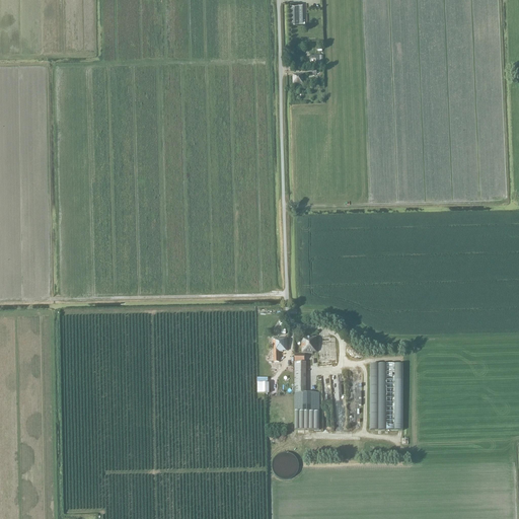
[(290,4),(291,22),(303,22),(302,4),(290,4)]
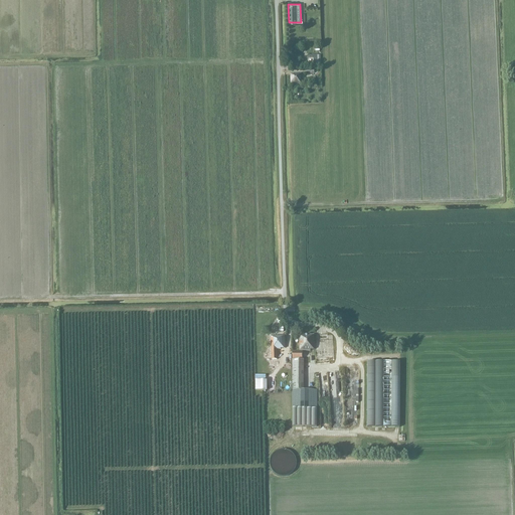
[(321,55),(318,55),(308,55),(308,60),(313,60),(313,66),(314,66),(318,66),(318,65),(321,65),(321,55)]
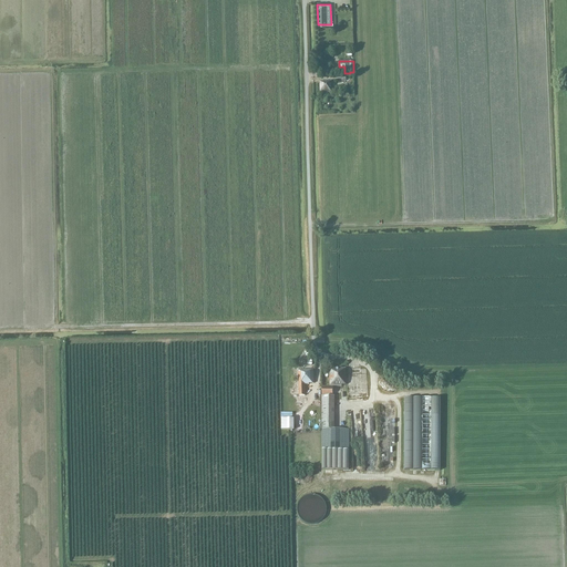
[(331,82),(320,82),(320,93),(331,93),(331,90),(332,90),(331,82)]
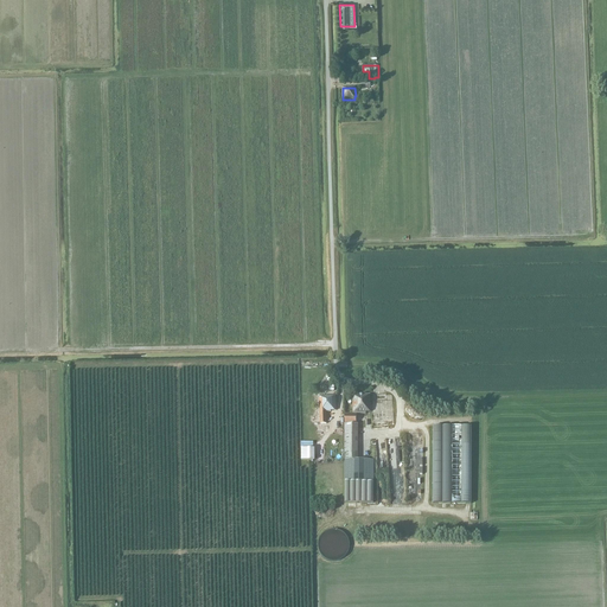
[(370,411),(370,396),(370,395),(352,396),(352,414),(370,413),(370,411)]
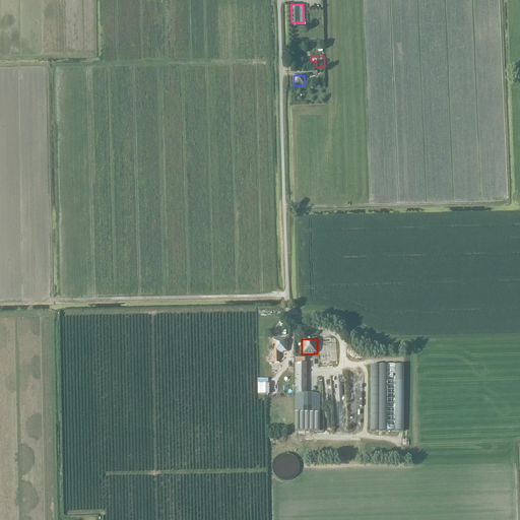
[(271,364),(273,363),(279,363),(279,352),(283,352),(283,351),(287,351),(287,339),(274,339),(274,353),(274,359),(271,359),(271,364)]
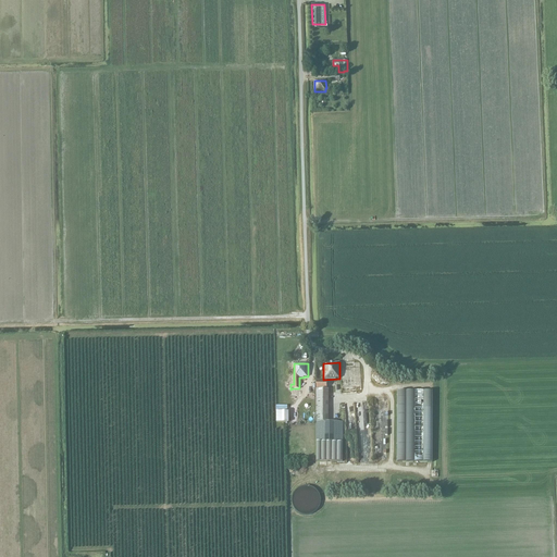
[(317,390),(316,422),(329,422),(329,420),(330,420),(330,408),(329,408),(329,390),(327,390),(327,380),(317,380),(317,390)]
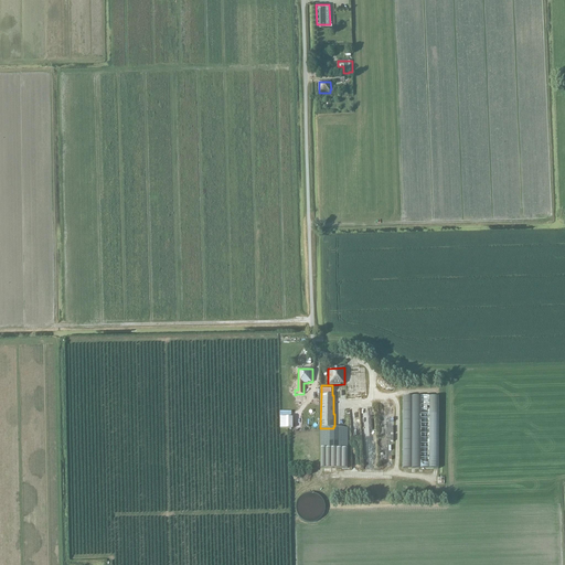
[(439,397),(403,397),(403,469),(412,469),(416,469),(439,469),(439,397)]
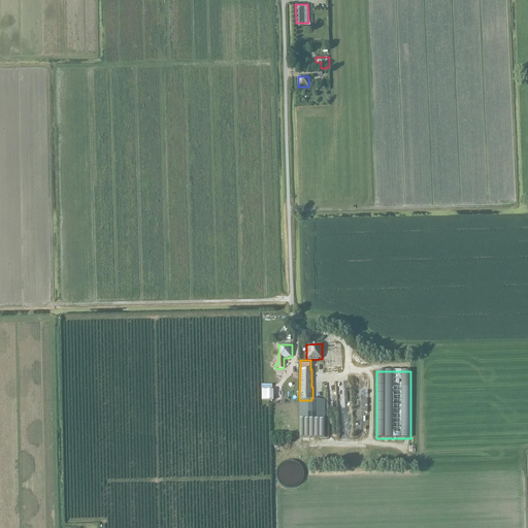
[(262,390),(263,400),(274,400),(275,400),(275,399),(275,391),(274,391),(274,390),(262,390)]
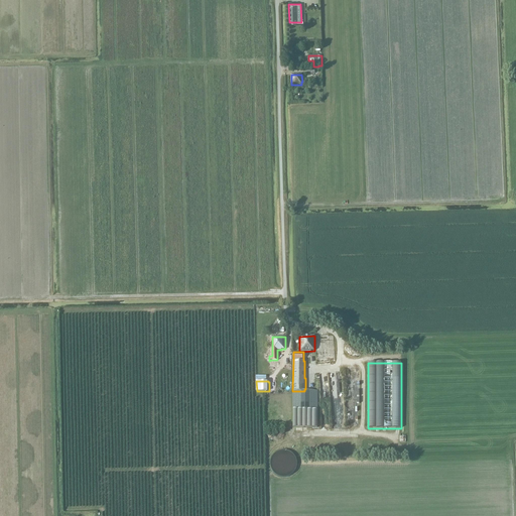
[(292,409),(293,409),(293,427),(317,427),(317,409),(318,391),(304,391),(292,391),(292,409)]
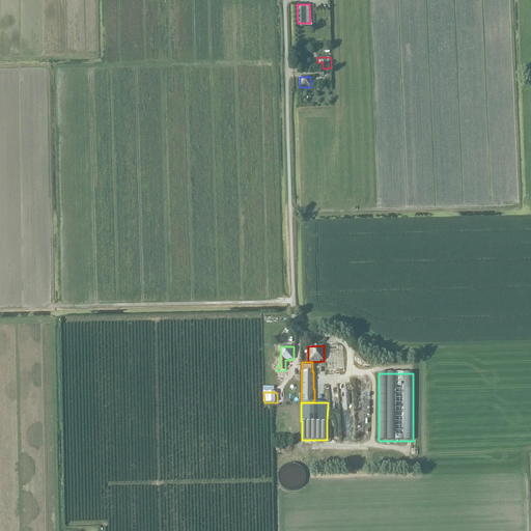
[(288,490),(291,491),(296,490),(299,488),(302,486),(304,483),(305,480),(305,476),(305,473),(303,470),(300,467),(297,465),(292,464),(289,465),(285,466),(282,468),(280,471),(279,475),(279,476),(279,479),(280,482),(282,485),(284,488),(288,490)]
